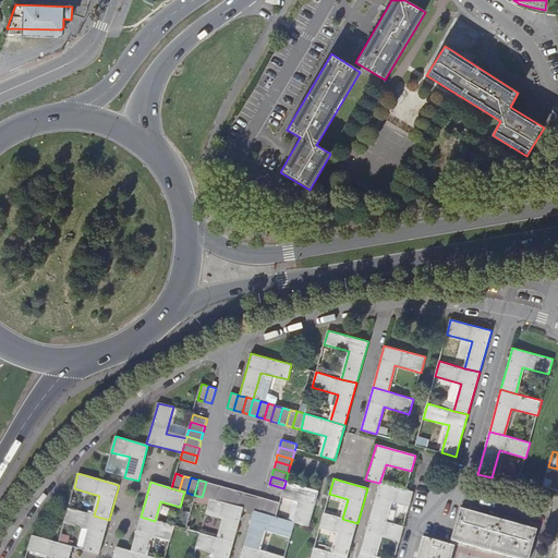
[(202,497),(208,498),(213,484),(206,482),(202,497)]
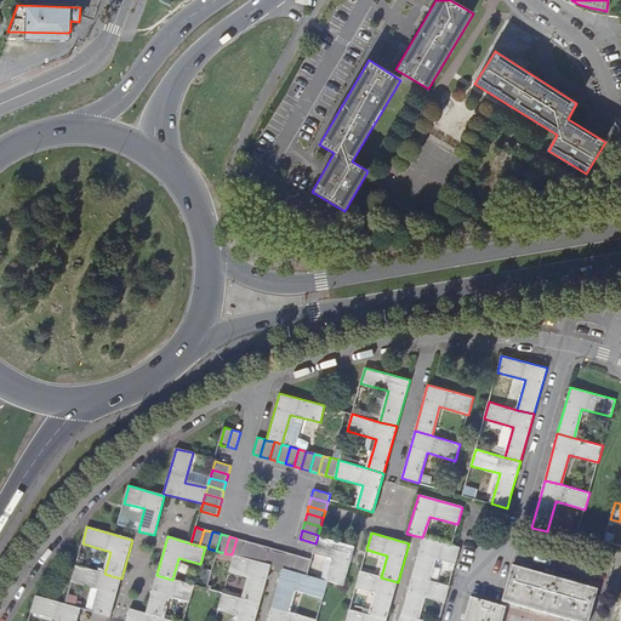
[(354,547),(318,536),(315,543),(313,553),(334,560),(328,581),(343,586),(354,547)]
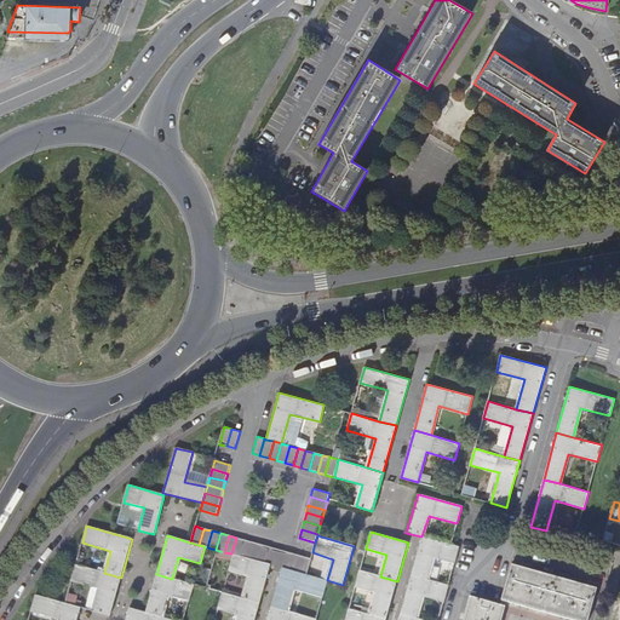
[(454,564),(459,547),(452,545),(422,537),(411,575),(428,580),(434,558),(454,564)]
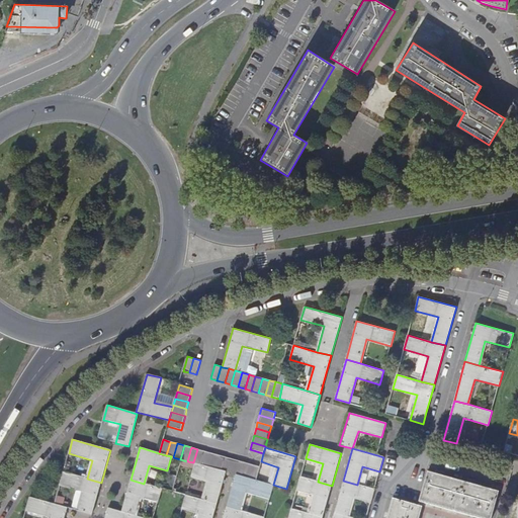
[(193,462),(194,463),(200,464),(204,451),(197,449),(193,462)]
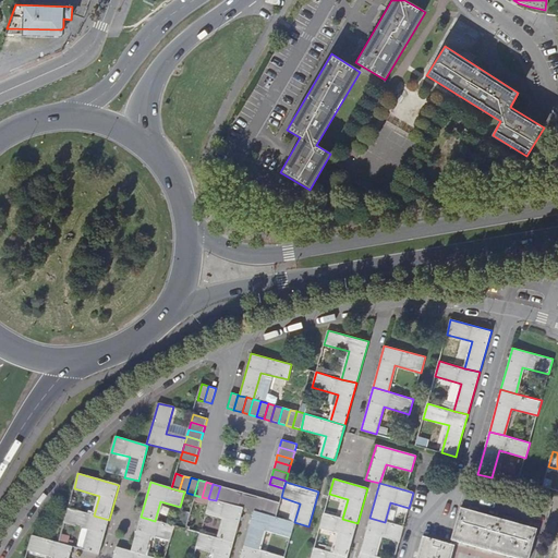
[(220,486),(216,500),(223,502),(228,488),(220,486)]
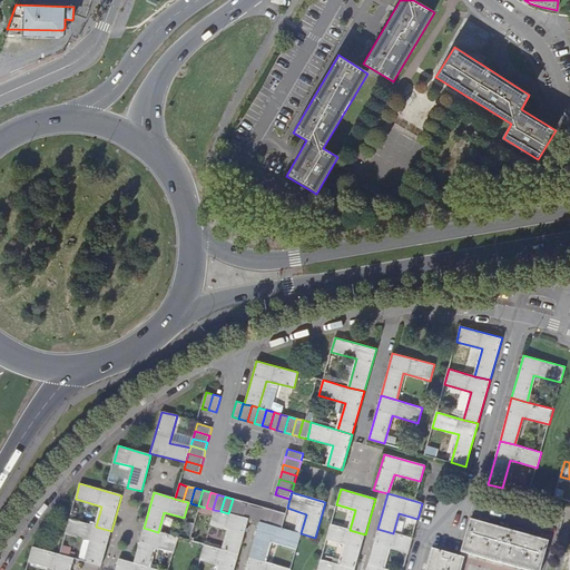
[(233,499),(228,513),(236,516),(241,501),(233,499)]
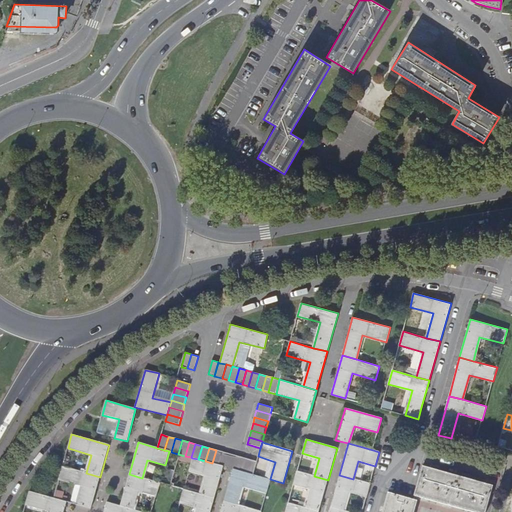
[(212,463),(219,465),(222,452),(216,450),(212,463)]
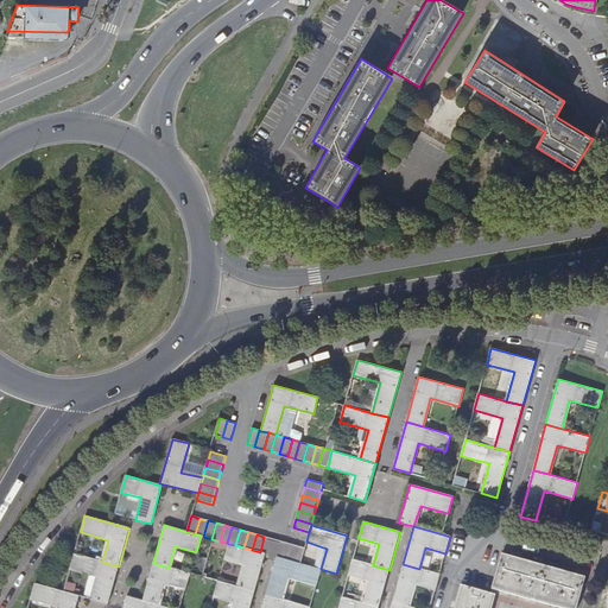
[(260,552),(265,553),(268,555),(273,539),(264,537),(260,552)]
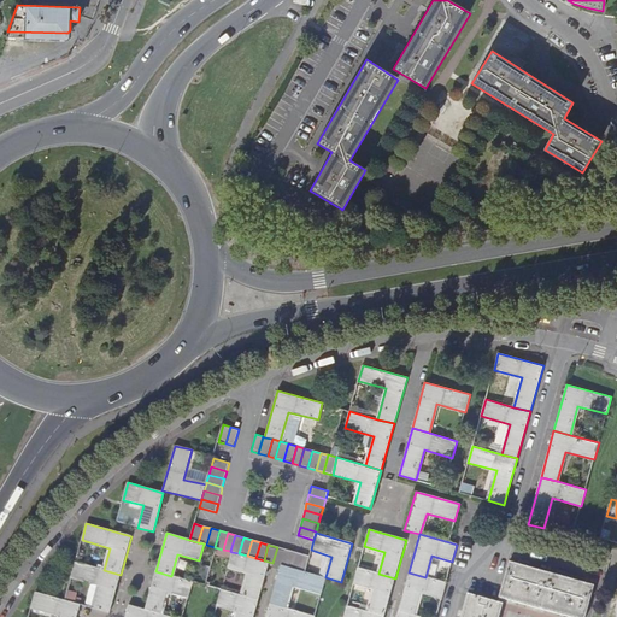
[(272,563),(280,564),(285,548),(277,547),(272,563)]
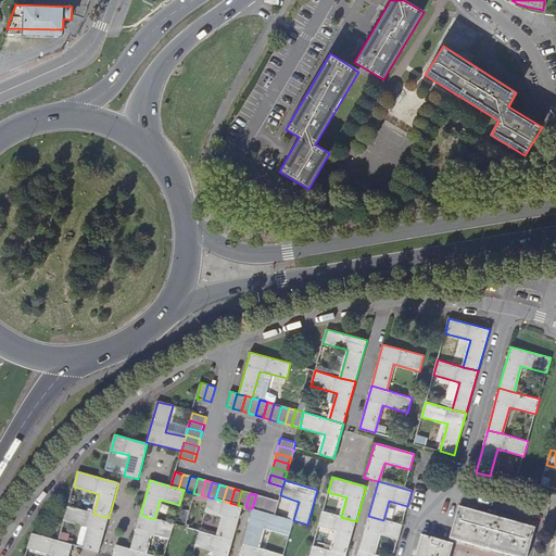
[(535,504),(542,506),(546,507),(550,495),(539,493),(535,504)]
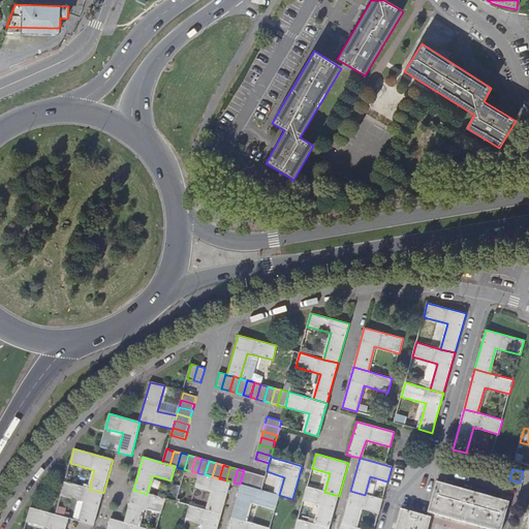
[(240,484),(241,485),(247,486),(251,472),(244,470),(240,484)]
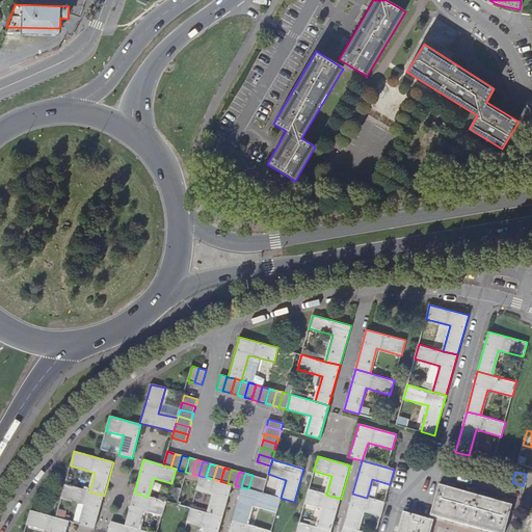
[(248,488),(256,490),(259,477),(253,475),(248,488)]
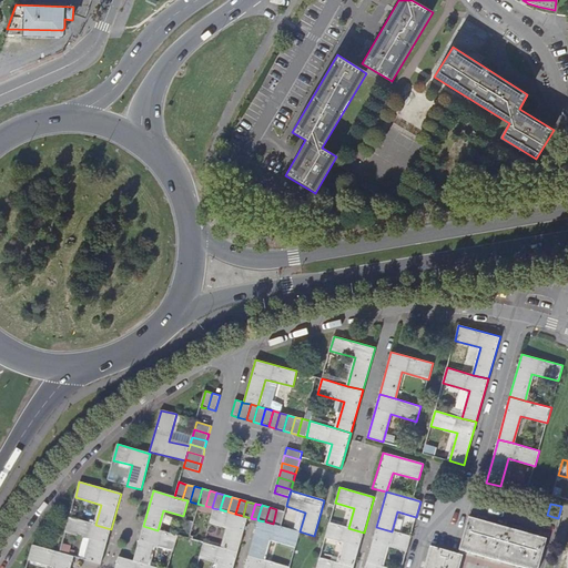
[(237,553),(247,517),(243,516),(235,514),(227,511),(220,509),(213,508),(210,523),(229,528),(223,548),(237,553)]
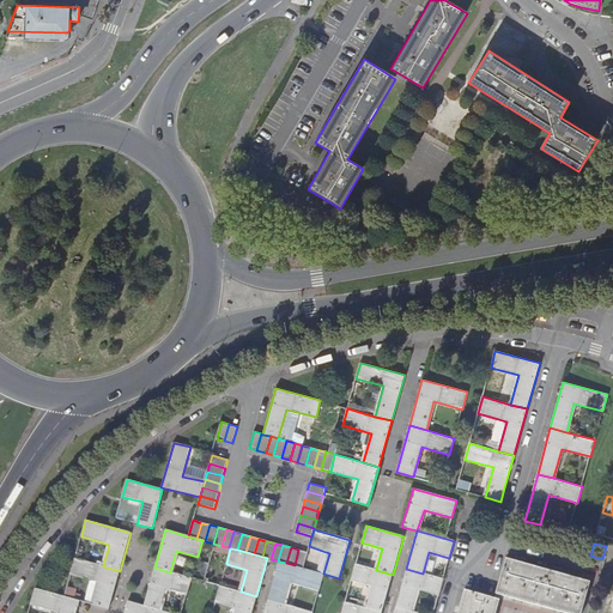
[(295,565),(303,568),(307,552),(298,550),(295,565)]
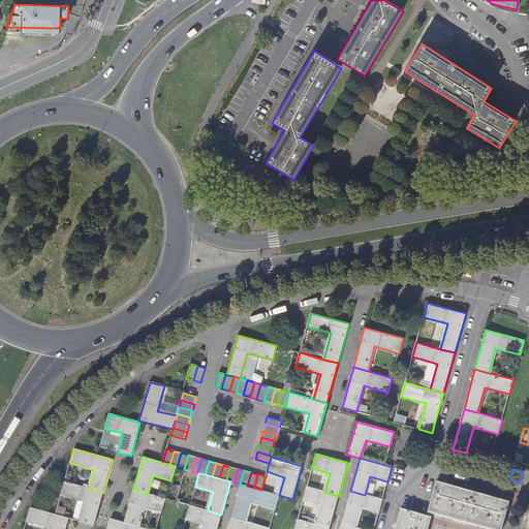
[(65,481),(61,496),(85,503),(81,522),(94,525),(103,493),(89,489),(65,481)]
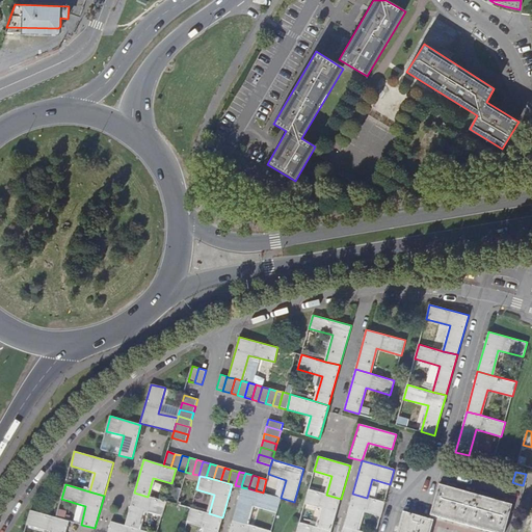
[(439,485),(430,516),(488,531),(504,531),(512,505),(439,485)]
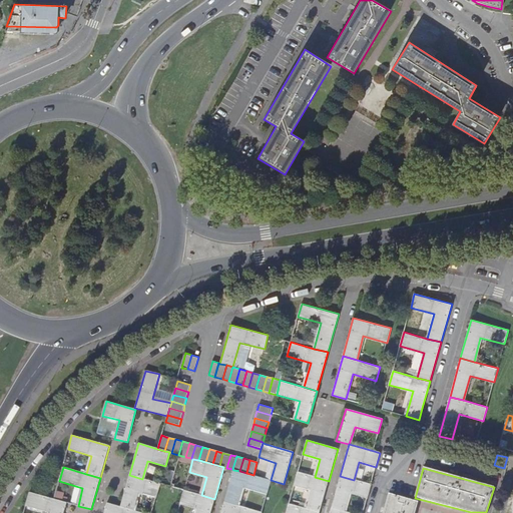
[(267,494),(271,480),(253,475),(246,473),(239,471),(233,470),(224,501),(237,505),(242,488),(267,494)]
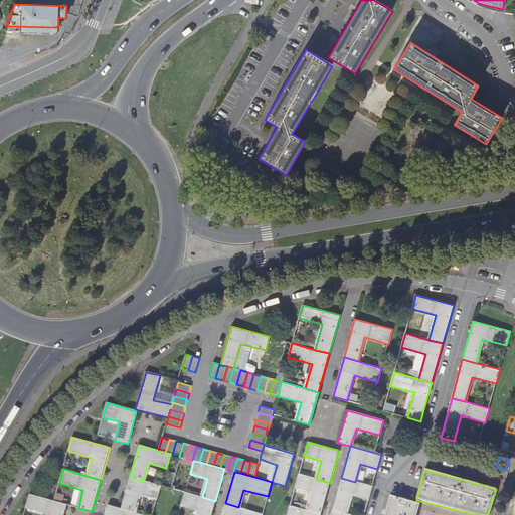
[(320,514),(330,483),(316,479),(299,474),(295,488),(312,493),(307,511),(320,514)]
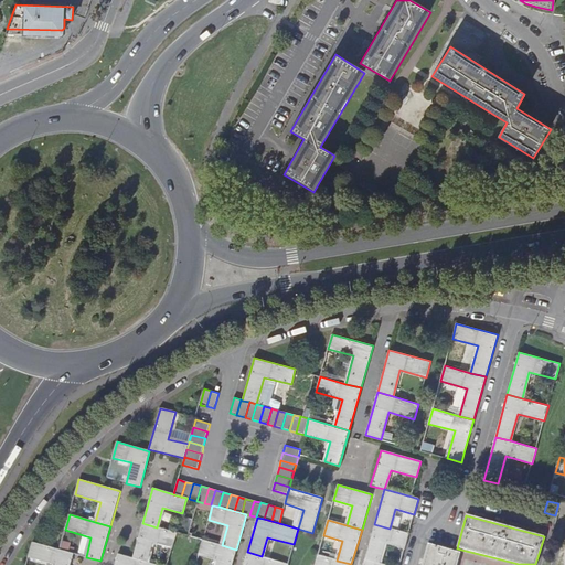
[(157,528),(142,523),(132,558),(148,563),(152,543),(172,548),(177,533),(157,528)]
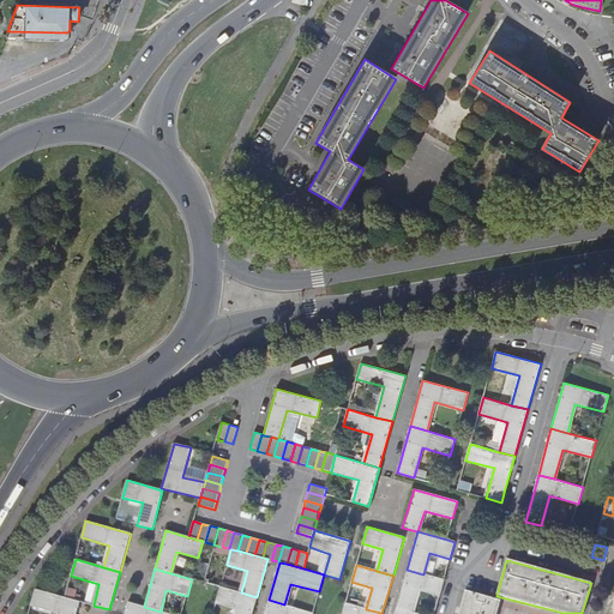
[(423,575),(407,570),(396,608),(413,612),(419,591),(439,597),(444,579),(423,575)]
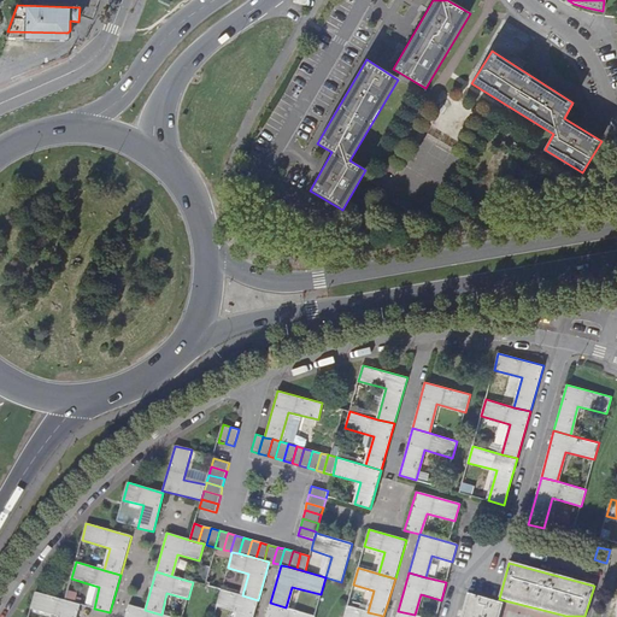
[(253,616),(258,600),(242,595),(221,589),(216,606),(238,612),(235,616),(253,616)]
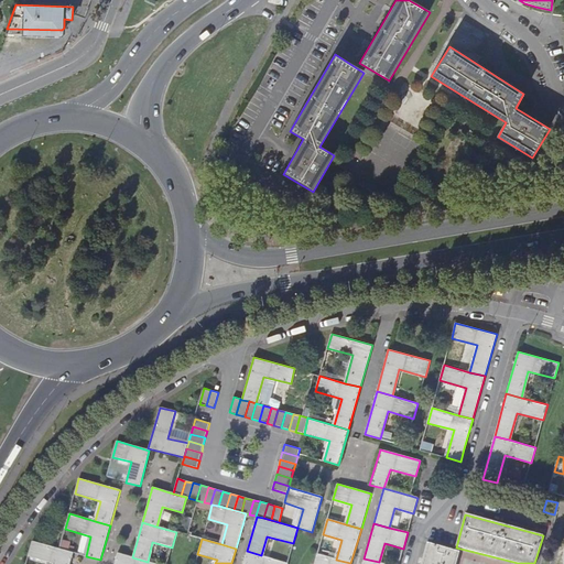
[(28,556),(54,563),(69,563),(73,553),(60,549),(36,542),(28,556)]
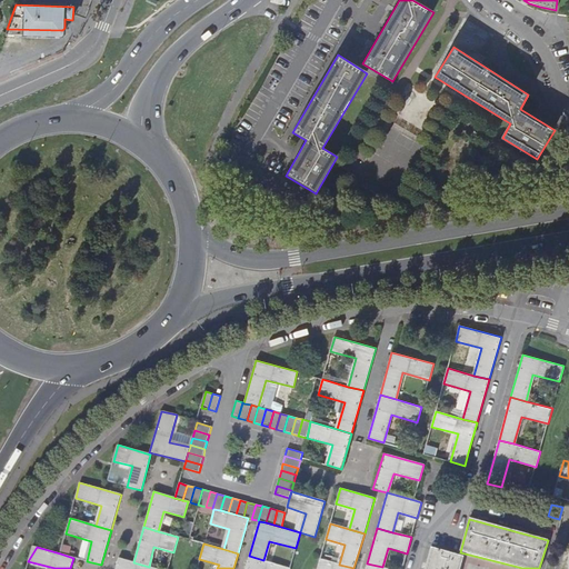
[(423,568),(460,568),(463,557),(459,556),(430,548),(423,568)]
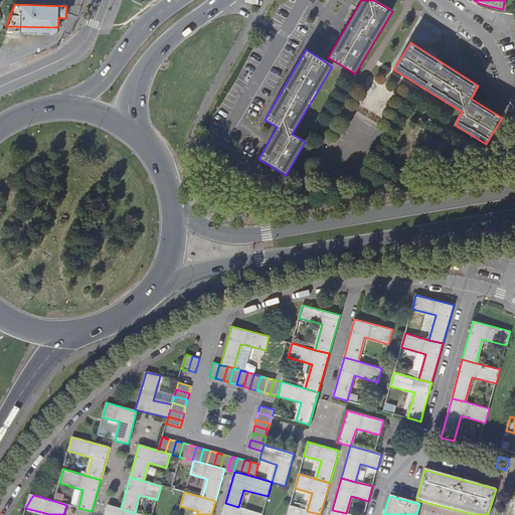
[(225,503),(221,514),(263,514),(264,514),(238,507),(225,503)]
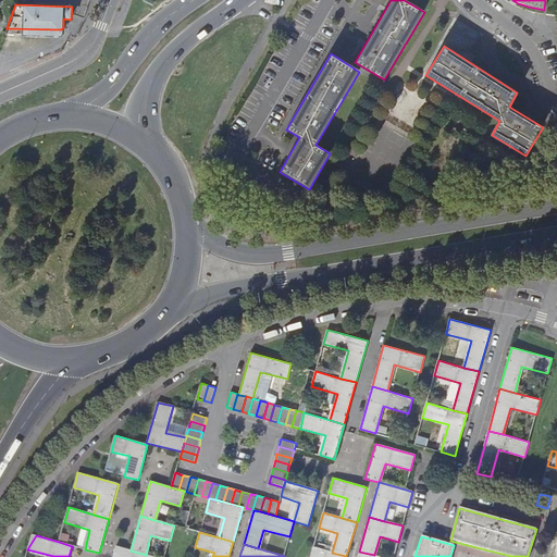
[(155,556),(146,555),(131,551),(116,546),(112,556),(155,556)]
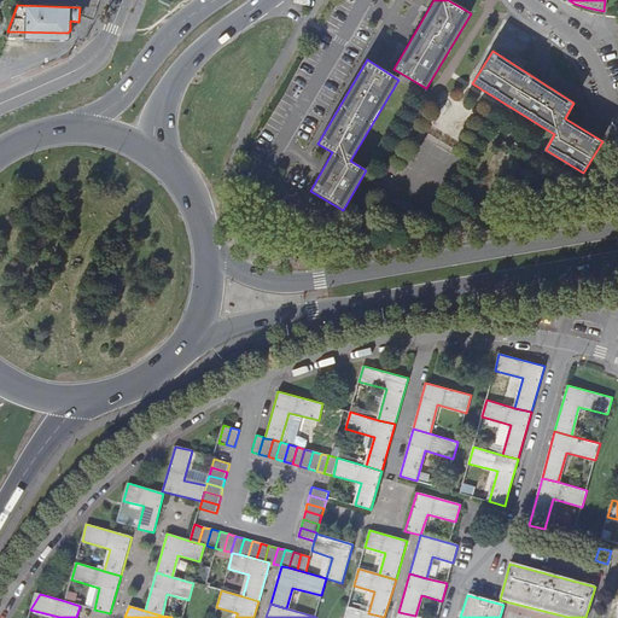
[(384,617),(368,613),(348,607),(344,617),(384,617)]
